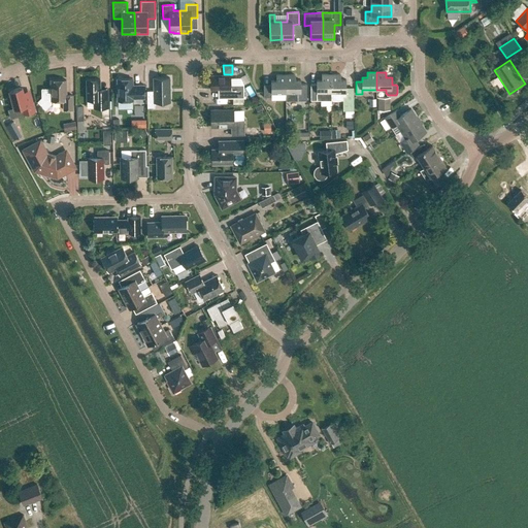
[(295,74),(286,75),(286,93),(286,101),(306,100),(306,84),(301,84),(301,80),(295,80),(295,74)]
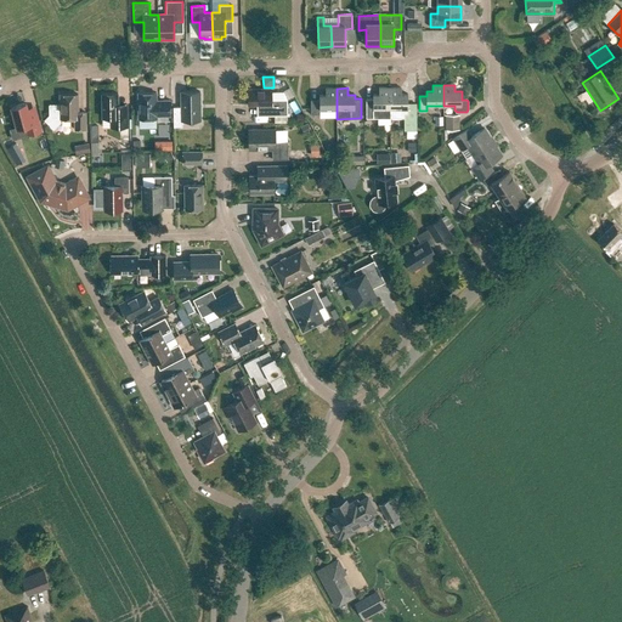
[(390,118),(390,108),(390,88),(379,88),(379,94),(373,94),(373,99),(366,99),(366,113),(366,118),(390,118)]
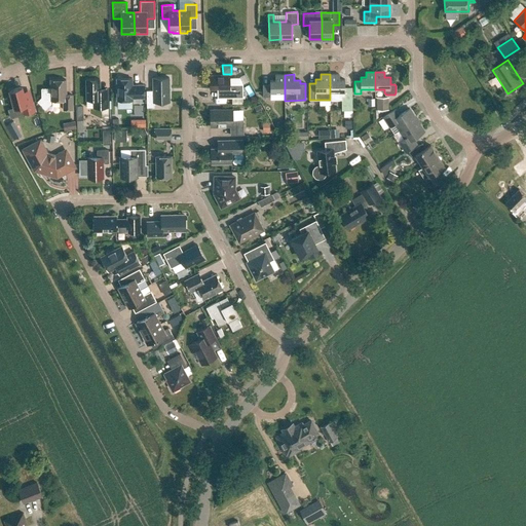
[(330,74),(330,91),(330,100),(342,100),(342,110),(352,110),(352,87),(345,87),(345,79),(339,79),(339,74),(330,74)]
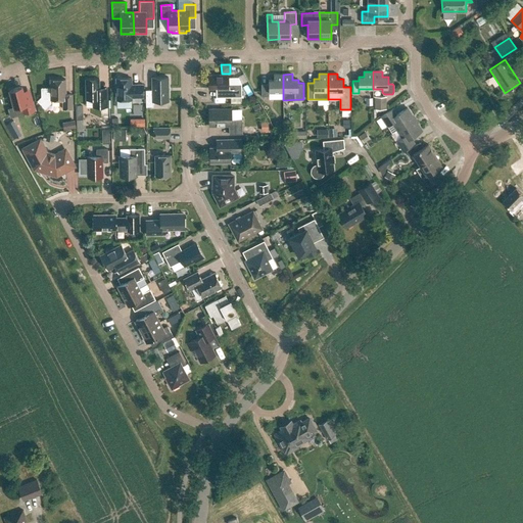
[(228,75),(208,75),(208,89),(226,88),(226,97),(241,97),(241,84),(228,84),(228,75)]
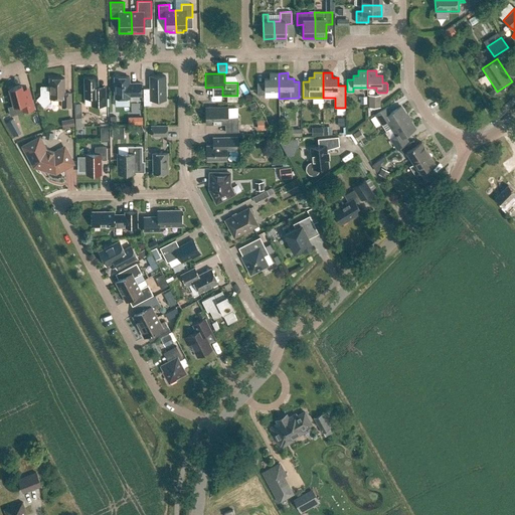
[(270,73),(270,78),(265,78),(265,82),(258,82),(258,95),(265,95),(265,91),(279,91),(279,73),(270,73)]
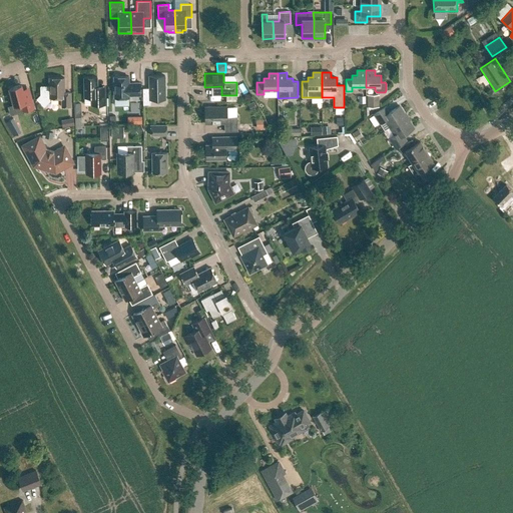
[(149,88),(142,88),(143,105),(150,104),(150,99),(165,99),(165,75),(149,76),(149,88)]
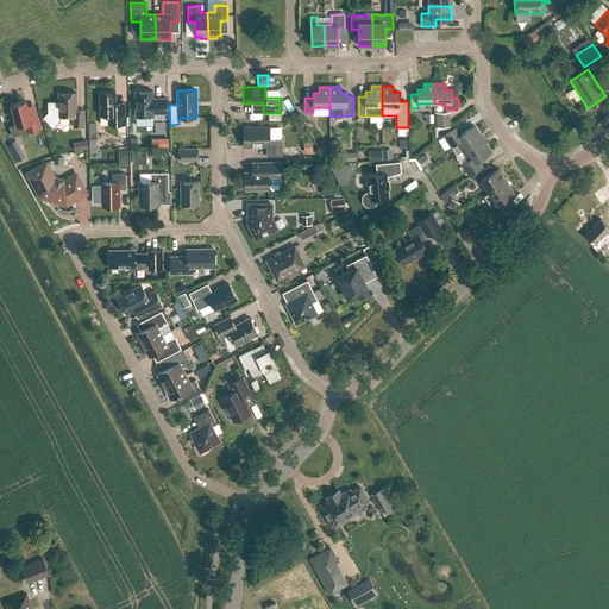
[(135,90),(136,115),(154,115),(154,113),(167,113),(167,98),(154,99),(154,90),(135,90)]
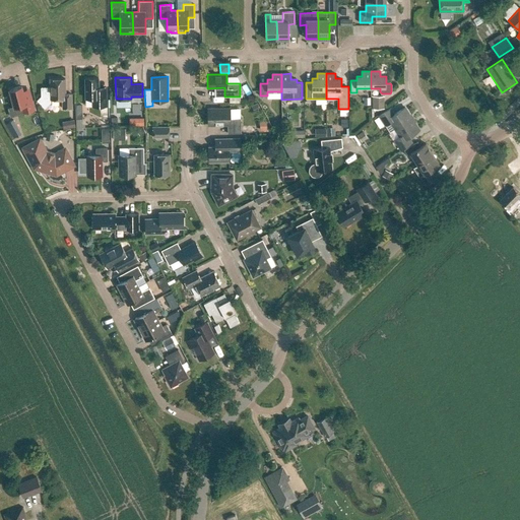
[(50,78),(50,87),(41,87),(41,95),(37,100),(42,105),(41,105),(45,109),(51,102),(51,99),(62,99),(63,108),(72,108),(71,93),(65,93),(65,78),(50,78)]
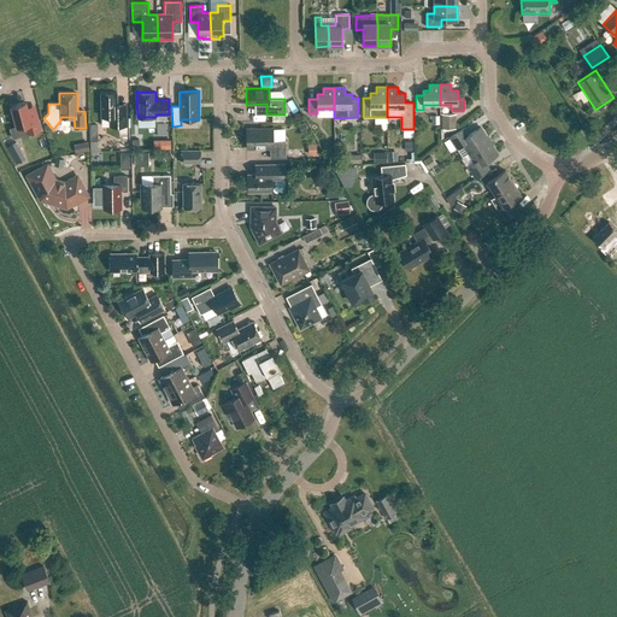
[(117,93),(101,93),(101,116),(110,116),(110,125),(127,125),(125,104),(117,104),(117,93)]
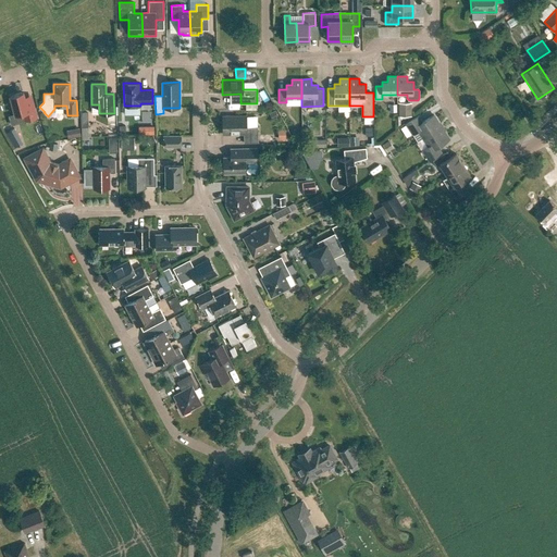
[(23,93),(10,96),(15,115),(23,113),(25,121),(37,118),(34,104),(27,107),(23,93)]
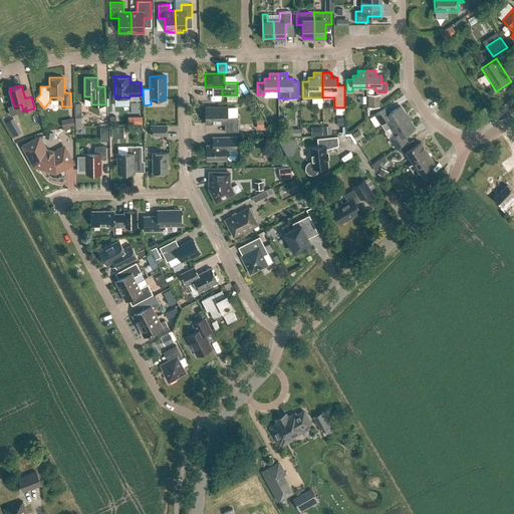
[(379,94),(367,94),(367,106),(379,106),(379,94)]
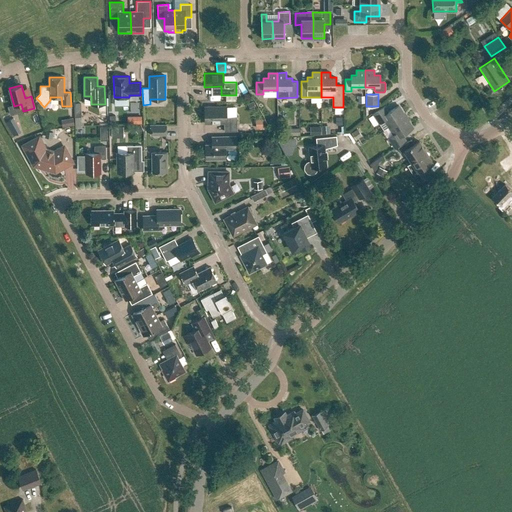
[(253,101),(248,104),(251,110),(257,107),(253,101)]
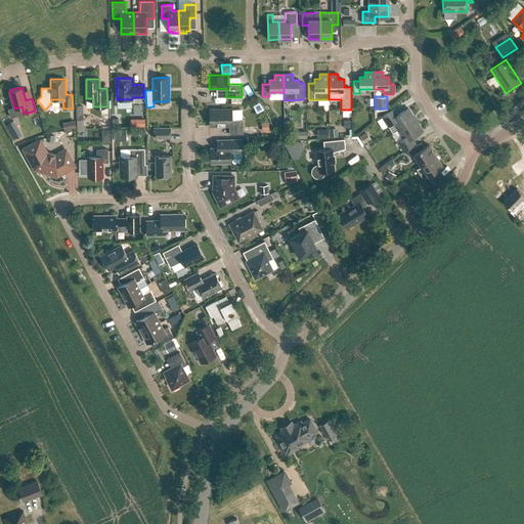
[(393,110),(382,116),(388,126),(393,123),(398,131),(416,120),(408,107),(397,115),(393,110)]
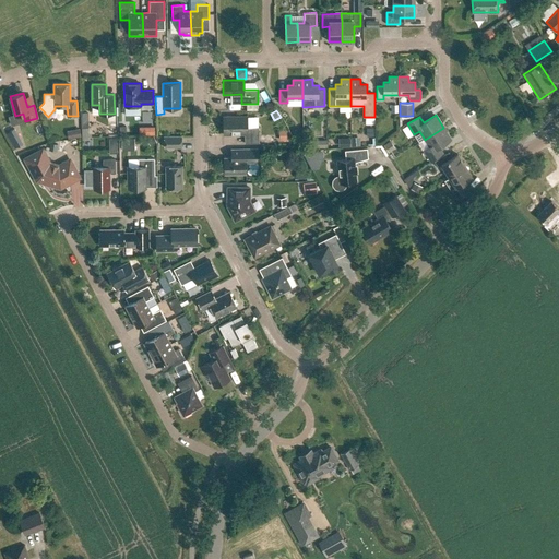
[(247,116),(224,116),(224,134),(245,134),(245,143),(259,143),(259,128),(247,128),(247,116)]
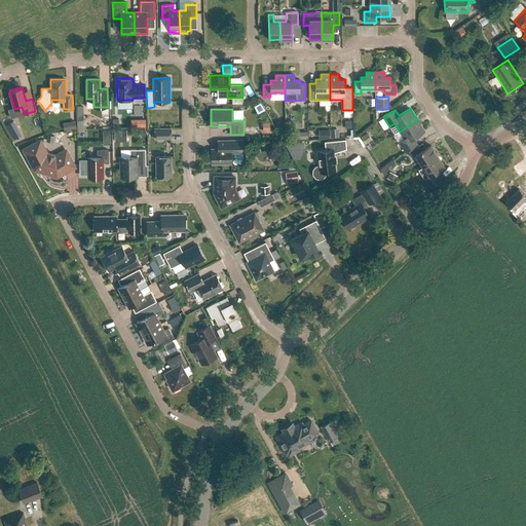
[(417,120),(400,132),(405,139),(399,142),(406,152),(417,145),(413,139),(424,132),(417,120)]
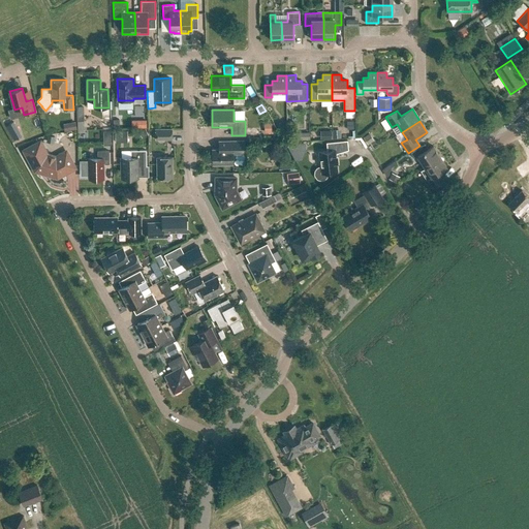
[(11,123),(6,126),(12,137),(19,133),(11,123)]
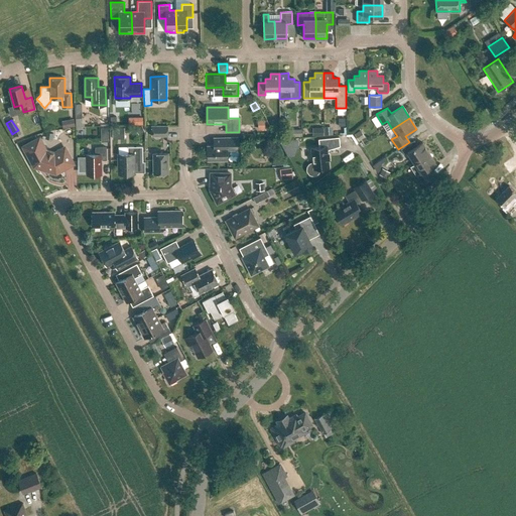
[(151,126),(151,136),(168,136),(167,126),(151,126)]
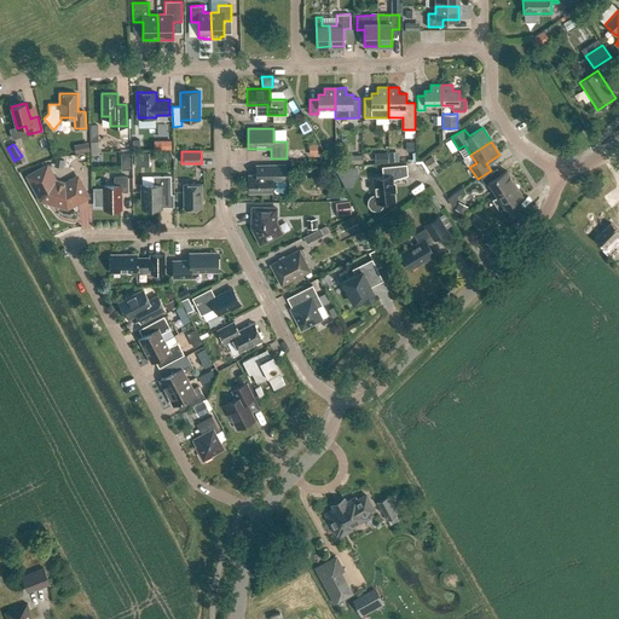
[(399,152),(389,152),(389,162),(399,162),(399,152)]
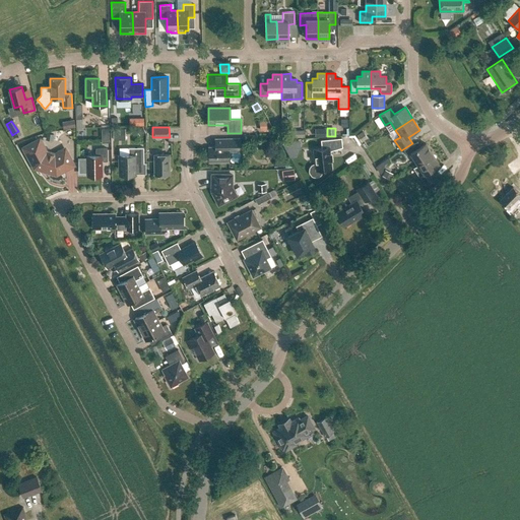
[(113,129),(114,141),(126,140),(126,129),(113,129)]
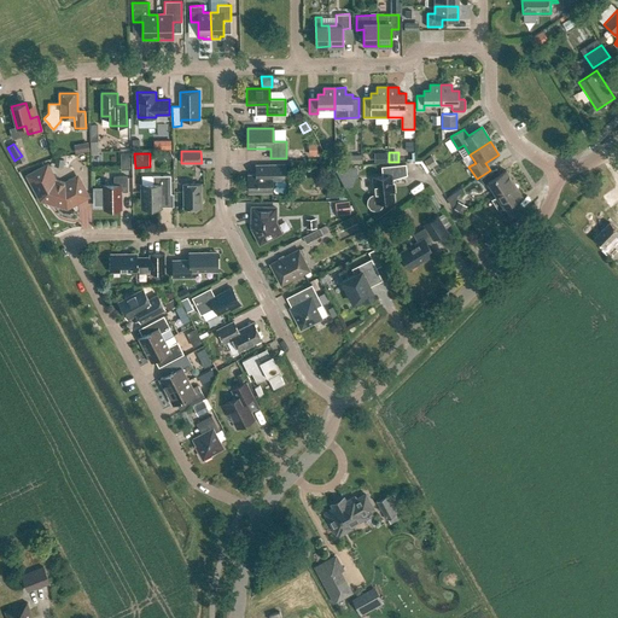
[(430,157),(425,161),(430,169),(436,165),(430,157)]
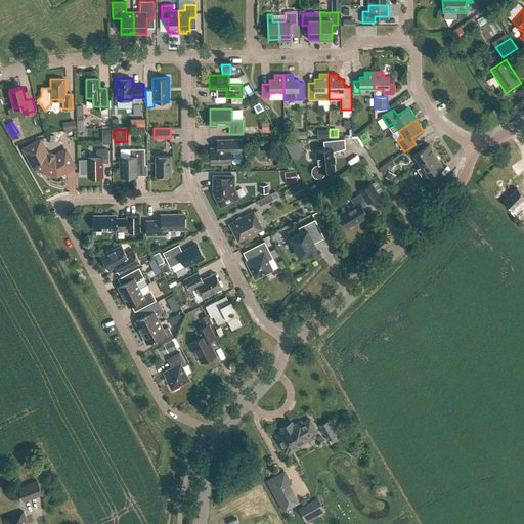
[(210,147),(211,164),(231,163),(230,151),(242,150),(242,139),(227,139),(215,139),(215,147),(210,147)]
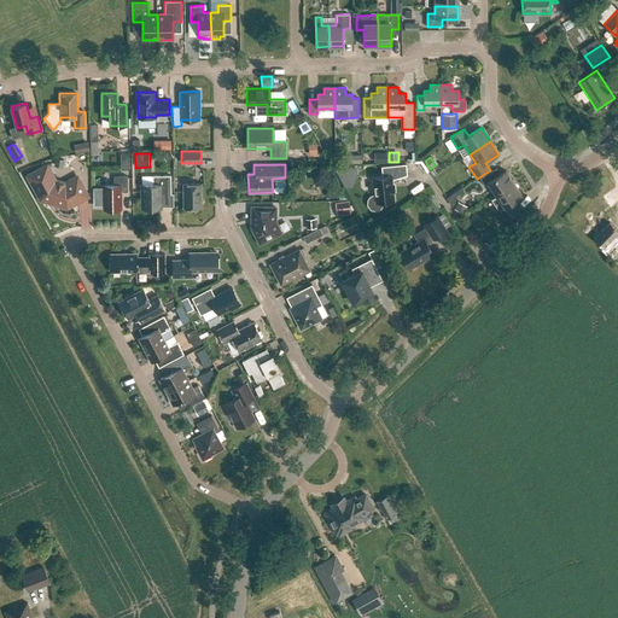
[(392,180),(407,175),(406,164),(382,167),(383,176),(373,178),(374,194),(371,196),(367,199),(367,203),(367,207),(369,209),(372,210),(375,211),(379,210),(382,208),(384,204),(383,202),(395,200),(392,180)]
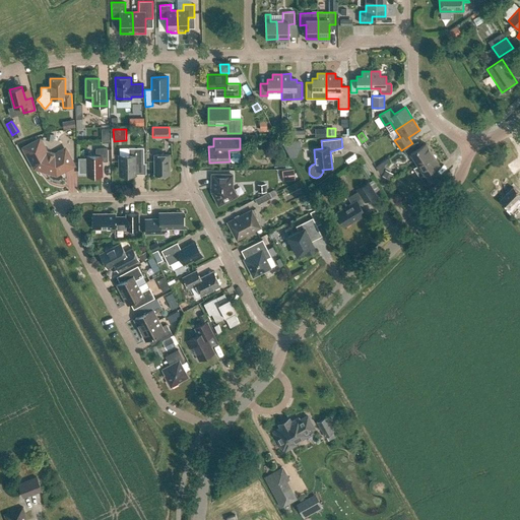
[(35,168),(56,174),(74,165),(65,149),(55,154),(44,151),(38,140),(24,147),(35,168)]
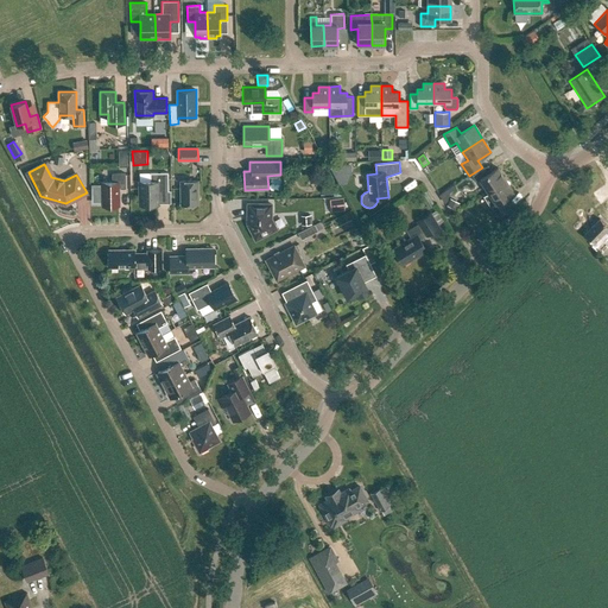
[(334,164),(334,183),(348,183),(348,164),(334,164)]
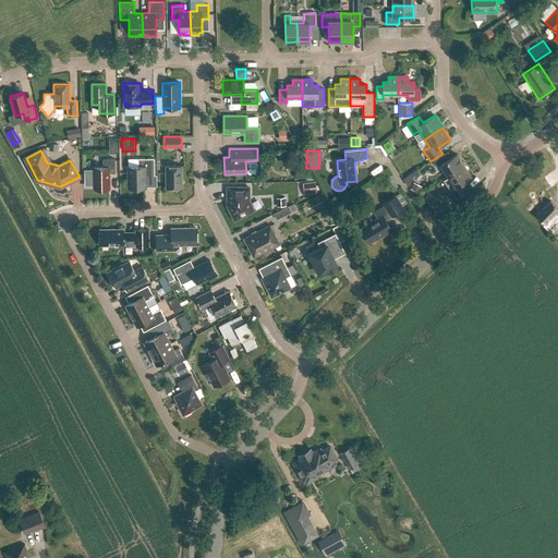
[(448,152),(433,161),(437,167),(440,165),(448,176),(464,166),(457,154),(451,157),(448,152)]
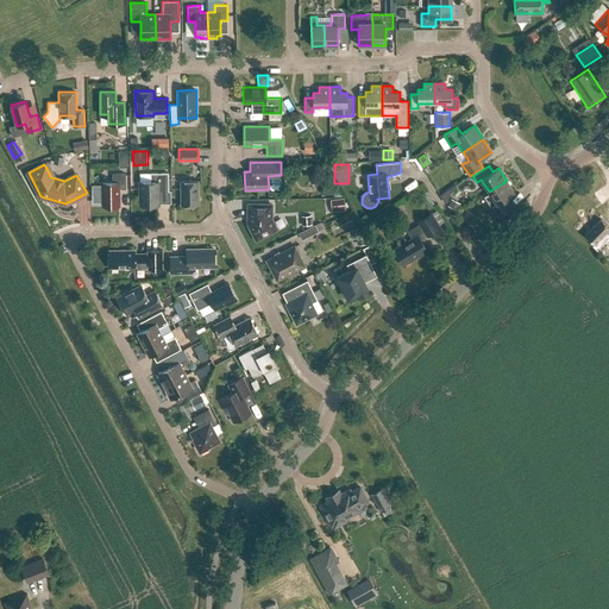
[(608,179),(604,171),(594,179),(601,189),(608,183),(608,179)]
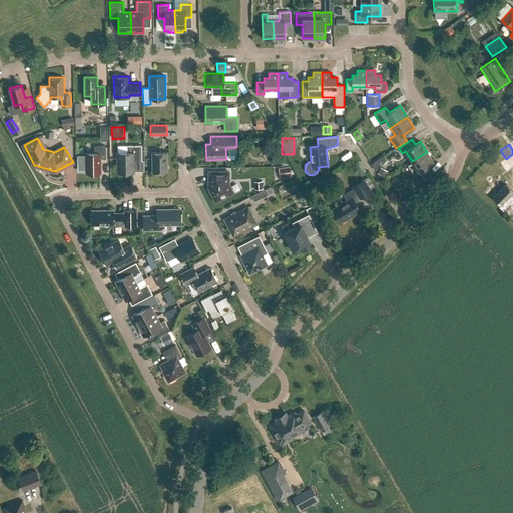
[(118,153),(118,173),(133,172),(133,161),(142,161),(141,145),(126,145),(127,152),(118,153)]
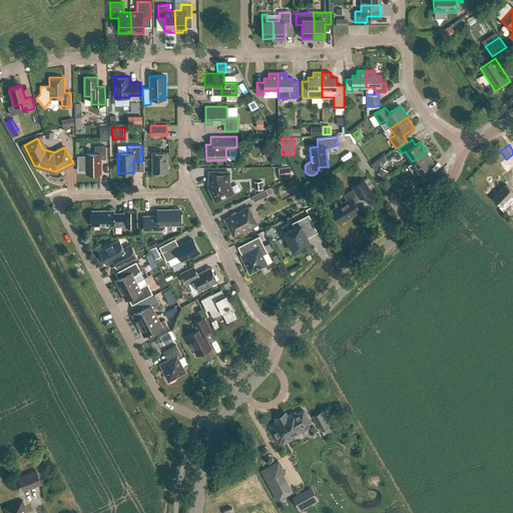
[(86,170),(86,173),(100,173),(100,159),(106,158),(106,146),(94,146),(94,153),(86,153),(86,157),(78,157),(78,170),(86,170)]
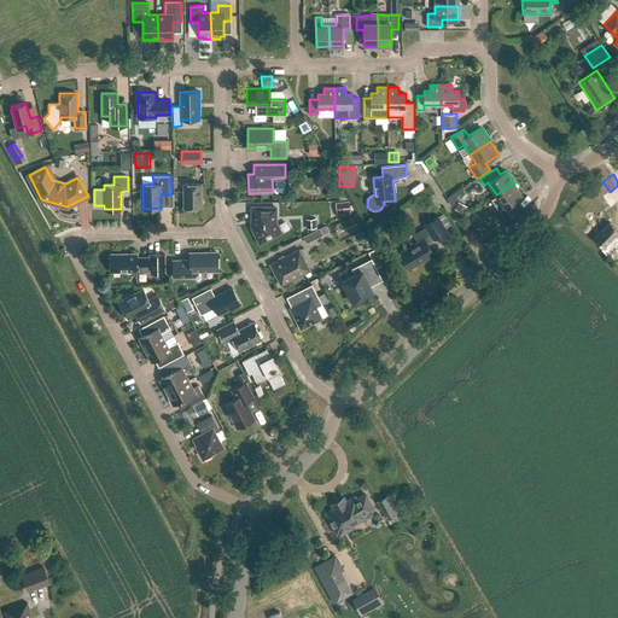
[(202,184),(184,184),(184,208),(202,208),(202,184)]
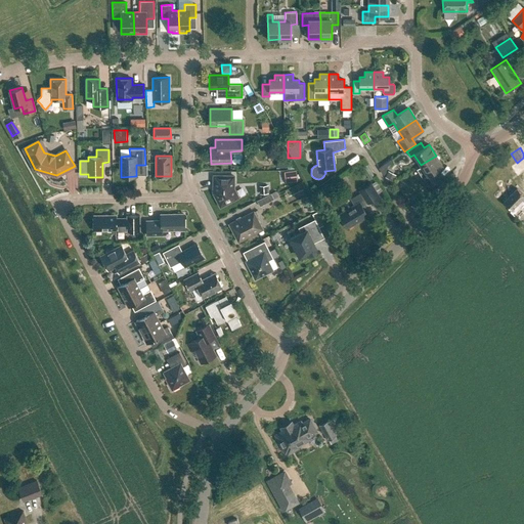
[(436,156),(421,165),(427,176),(422,179),(427,187),(440,179),(435,171),(442,166),(436,156)]
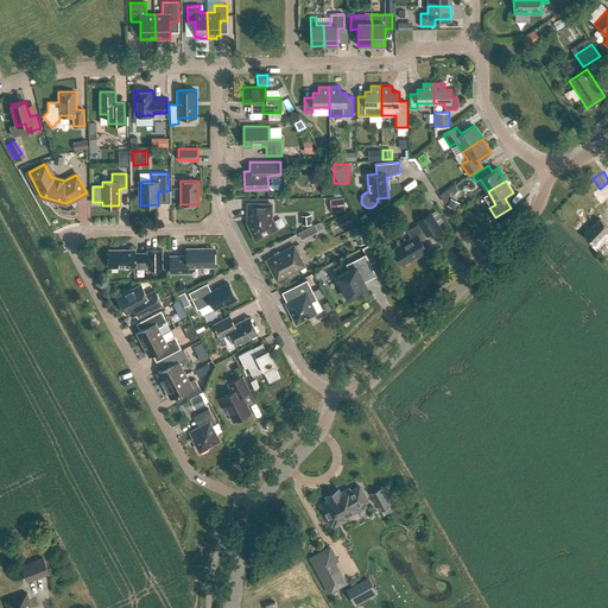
[(271,219),(271,204),(248,203),(247,223),(255,240),(277,228),(271,219)]
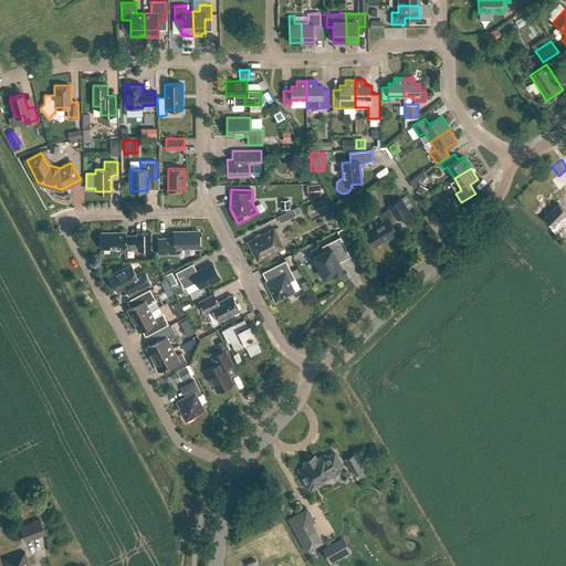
[(406,215),(410,211),(401,198),(397,200),(388,206),(390,208),(378,215),(383,221),(366,231),(375,247),(397,233),(391,223),(406,215)]
